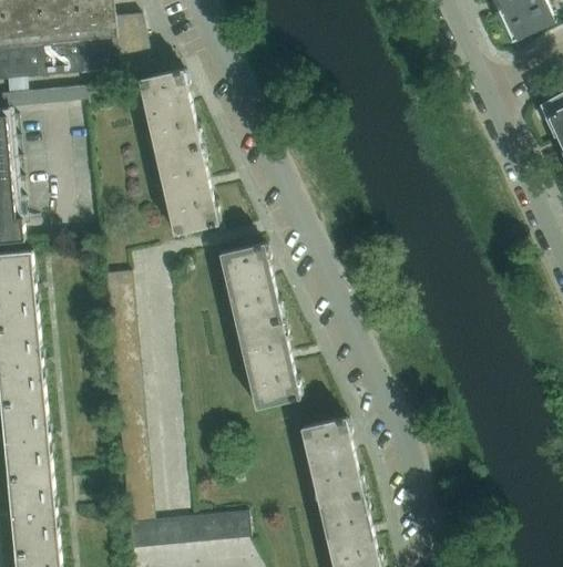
[(0,79),(57,74),(49,0),(0,0),(0,79)]
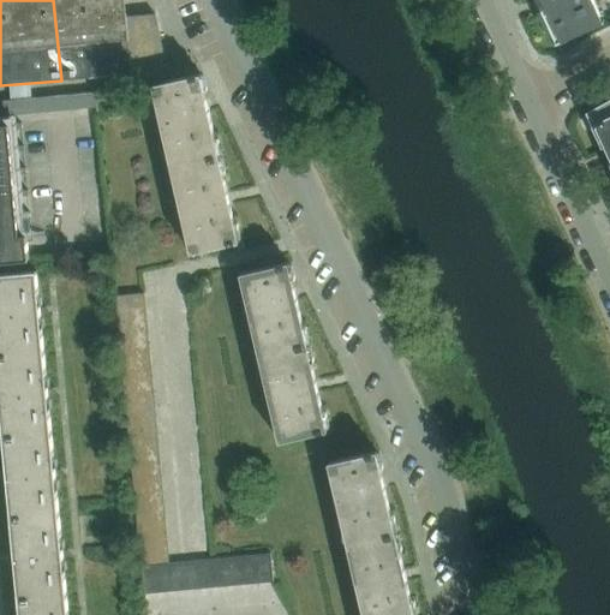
[(53,0),(61,81),(121,75),(126,75),(126,83),(165,76),(150,15),(121,17),(119,0),(53,0)]
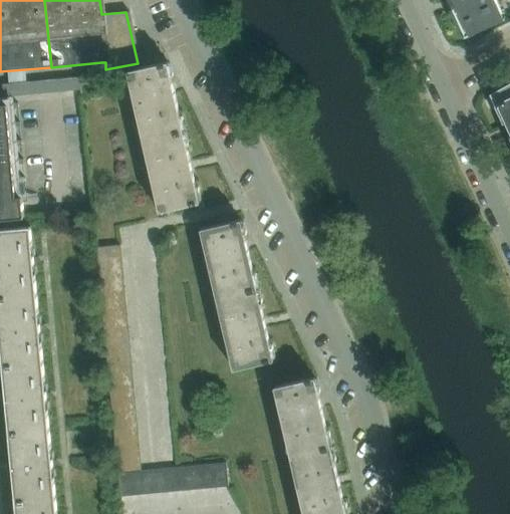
[(501,17),(493,0),(445,0),(461,35),(501,17)]
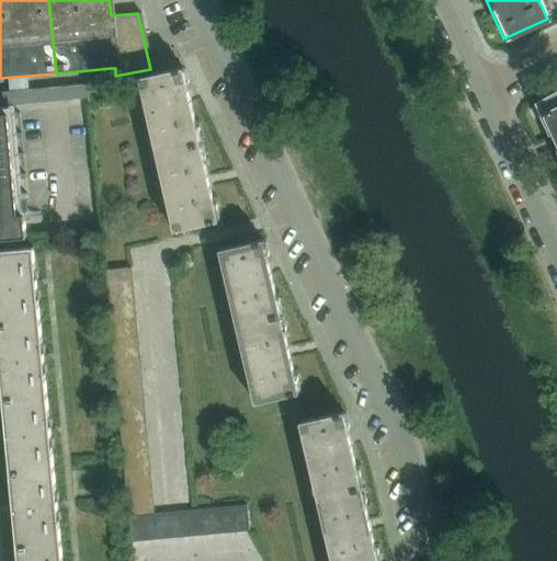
[(135,78),(152,153),(196,144),(179,68),(135,78)]
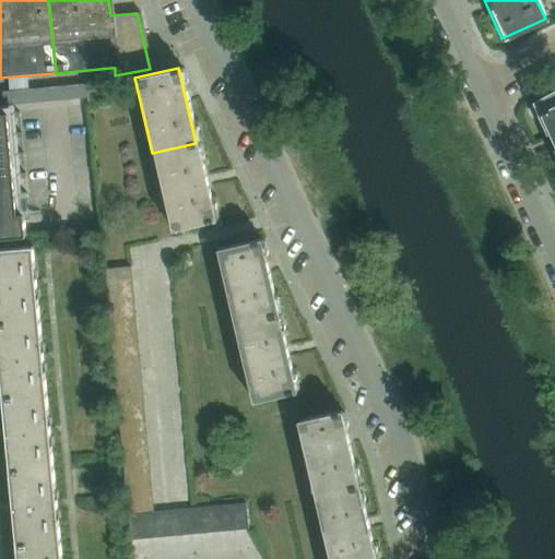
[(0,105),(84,97),(83,84),(0,92),(0,105)]
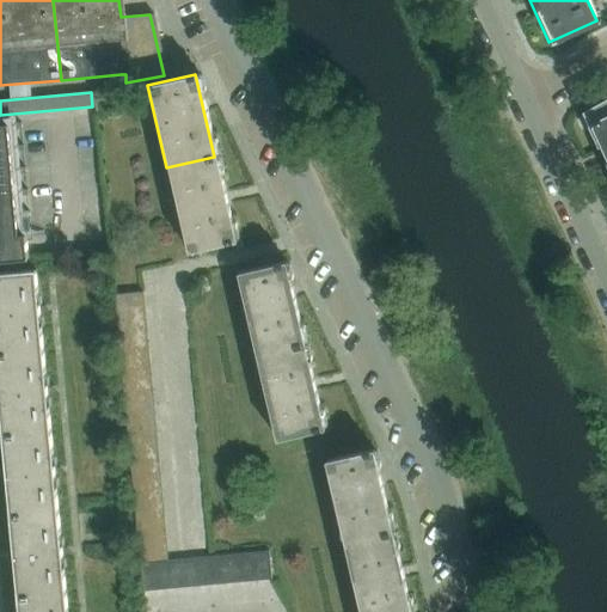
[(606,170),(606,97),(581,112),(606,170)]
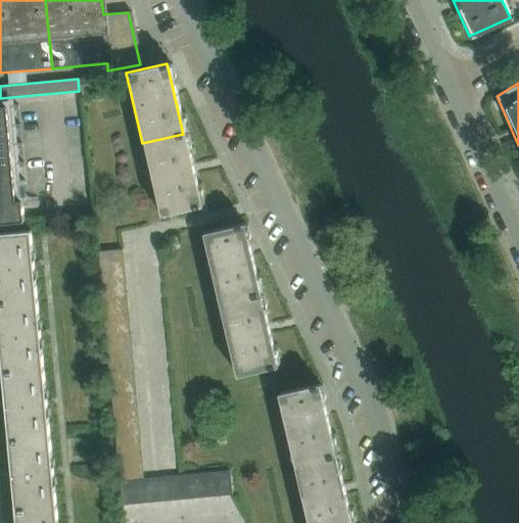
[(18,205),(13,206),(4,104),(0,104),(0,222),(21,220),(20,216),(19,205),(18,205)]
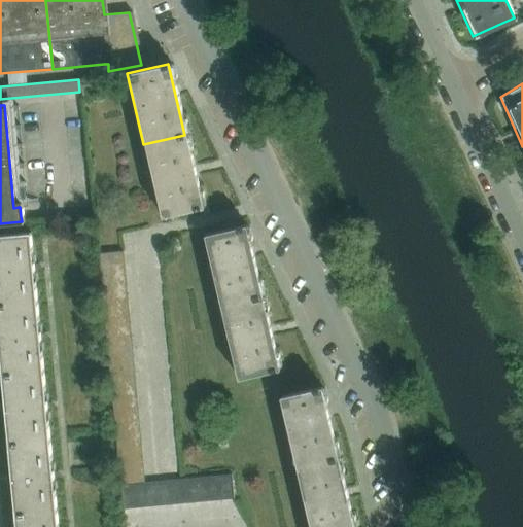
[(143,144),(160,217),(201,207),(184,135),(143,144)]
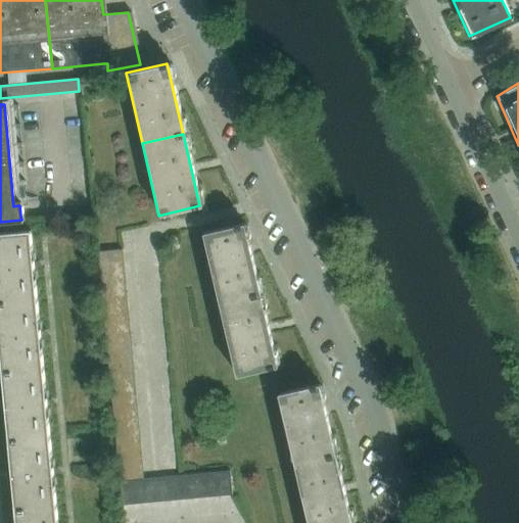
[(200,232),(218,303),(257,294),(240,223),(200,232)]
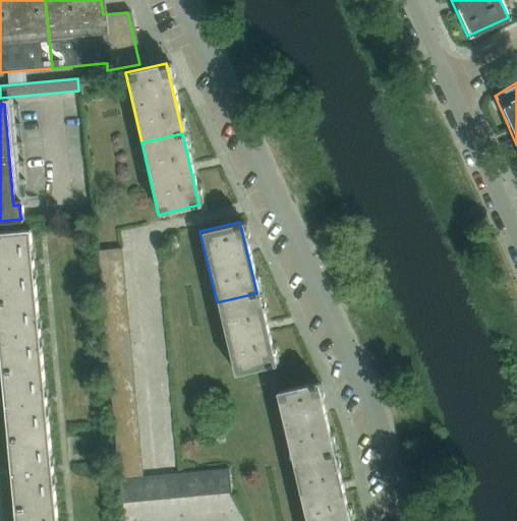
[(0,300),(34,297),(30,254),(26,229),(0,231),(0,300)]
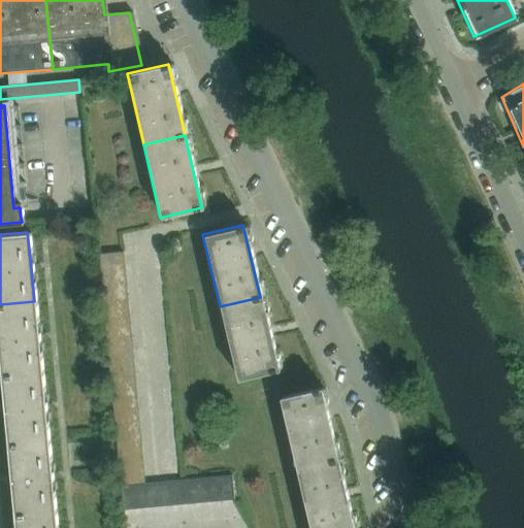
[(121,264),(120,252),(95,254),(96,266),(121,264)]
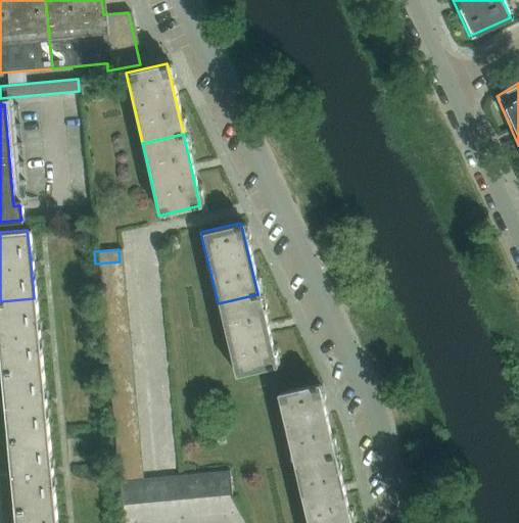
[(121,273),(121,267),(120,262),(95,264),(97,276),(121,273)]
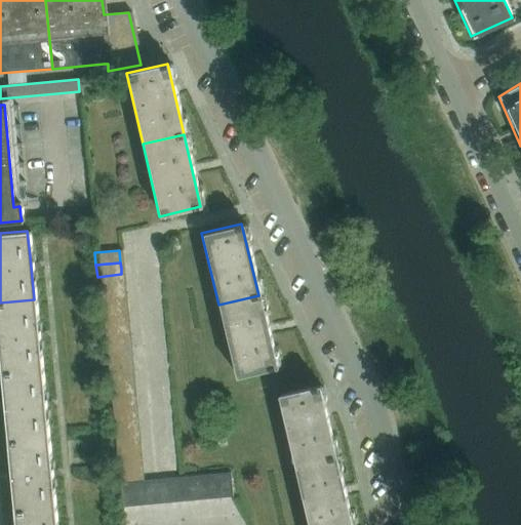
[(121,274),(97,277),(98,289),(123,286),(121,274)]
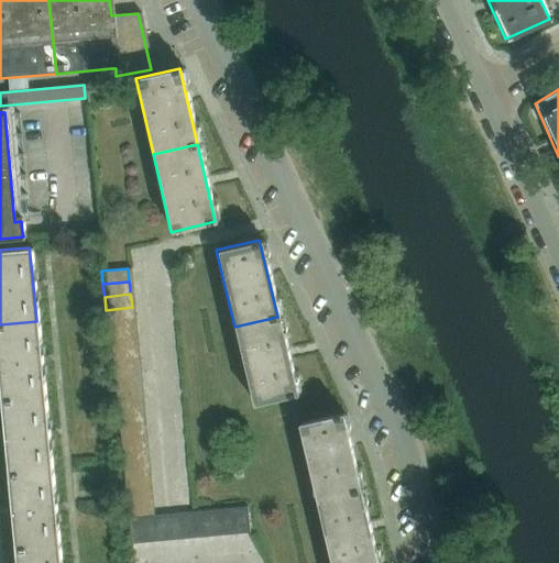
[(107,322),(133,320),(132,307),(106,310),(107,322)]
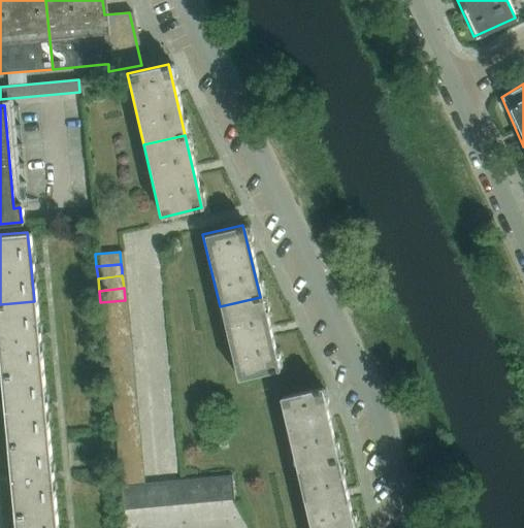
[(276,369),(260,297),(220,306),(236,378),(276,369)]
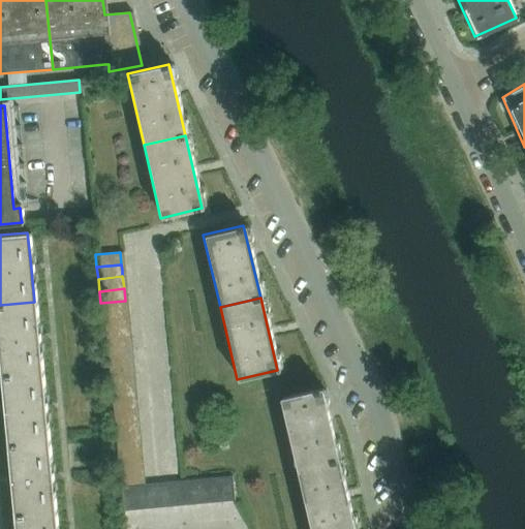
[(101,315),(126,313),(125,301),(100,303),(101,315)]
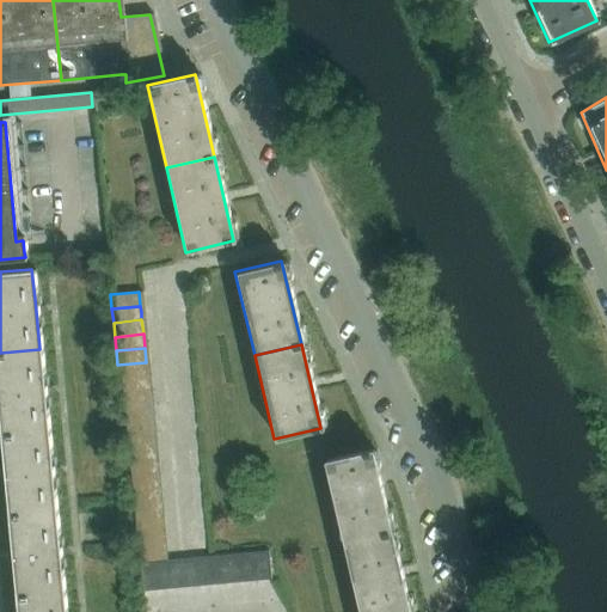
[(0,434),(47,429),(40,349),(0,353),(0,434)]
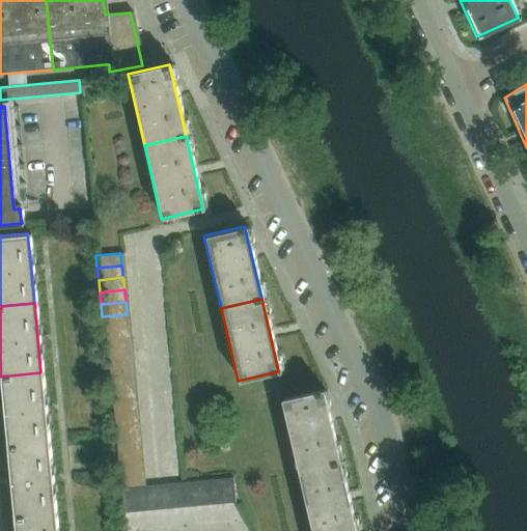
[(103,329),(128,327),(127,314),(102,316),(103,329)]
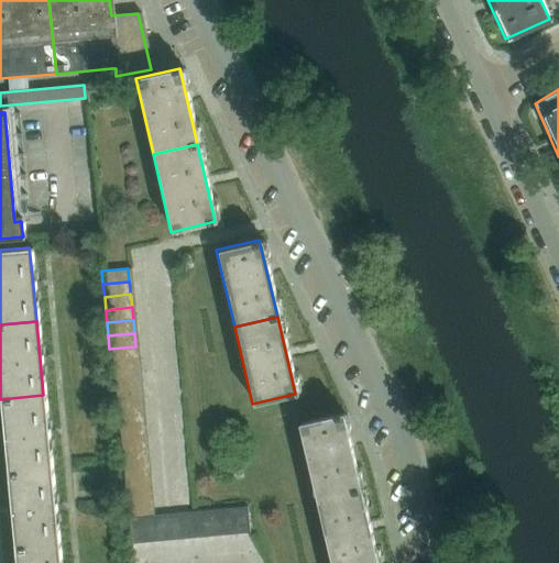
[(110,362),(136,359),(135,346),(109,349),(110,362)]
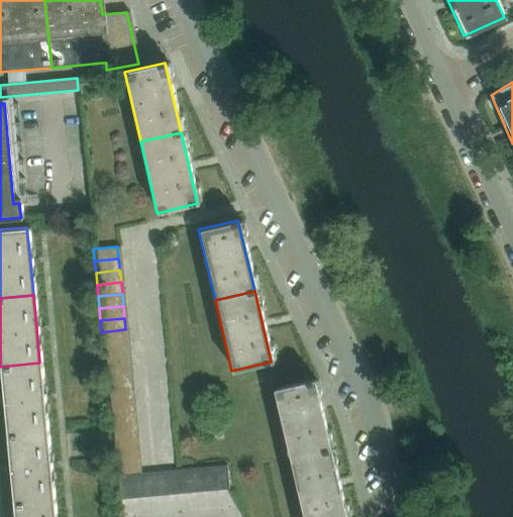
[(103,343),(126,341),(125,329),(101,332),(103,343)]
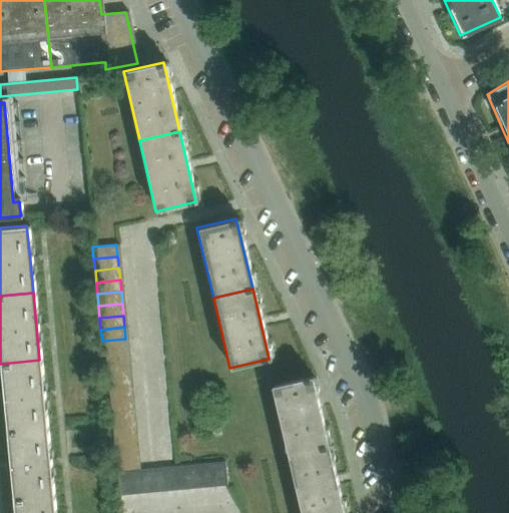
[(103,353),(127,351),(125,339),(102,341),(103,353)]
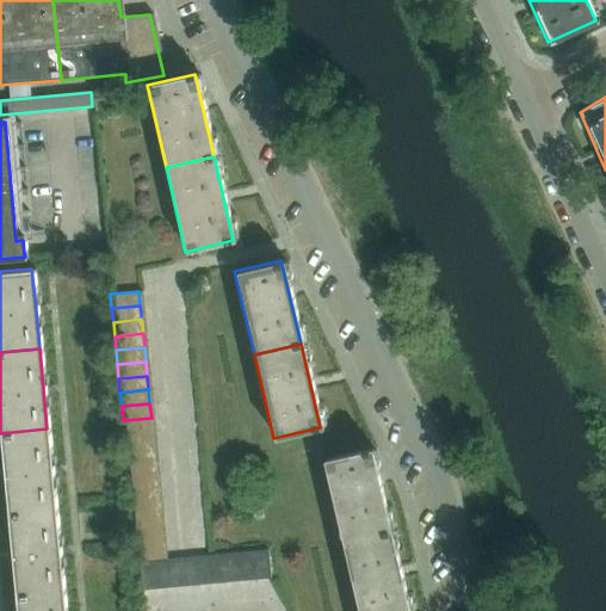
[(124,434),(153,432),(152,418),(123,420),(124,434)]
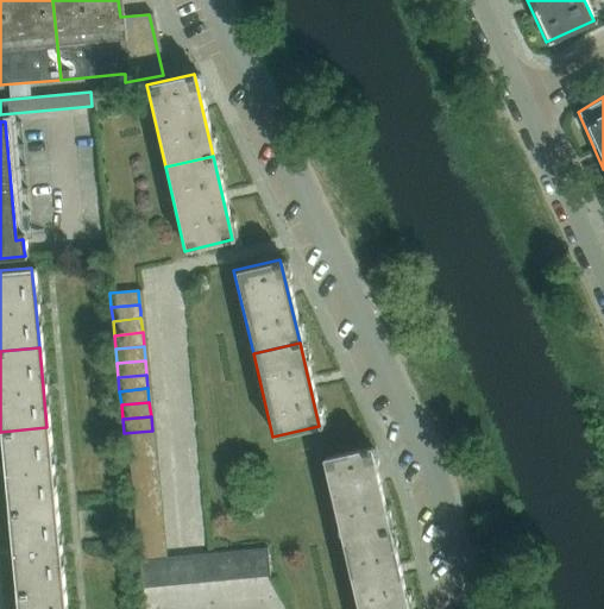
[(0,444),(7,512),(55,508),(46,427),(0,432),(0,444)]
